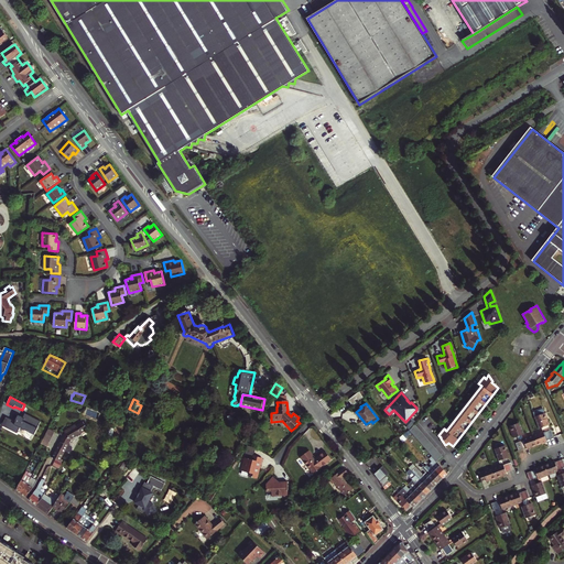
[(539,427),(541,426),(549,423),(544,411),(534,415),(539,427)]
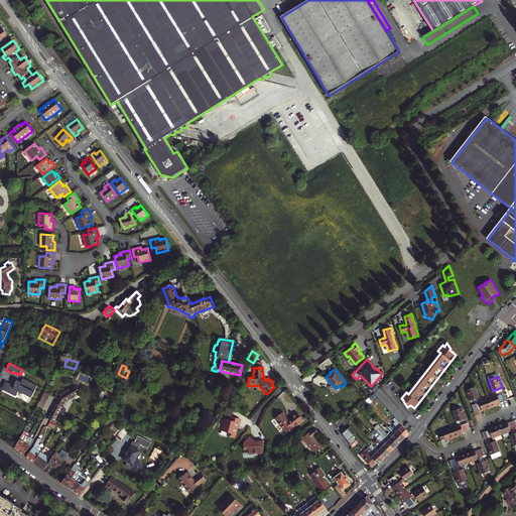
[(12,385),(5,382),(2,389),(15,396),(18,391),(31,398),(37,385),(23,378),(21,382),(16,380),(15,384),(13,383),(12,385)]
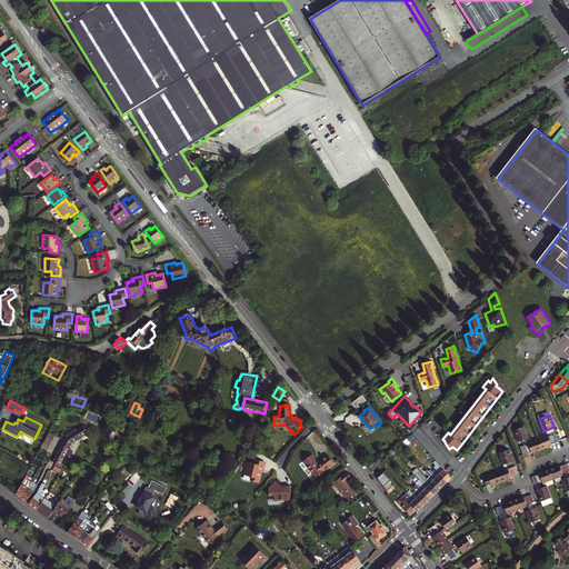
[(529,437),(525,425),(513,429),(518,440),(526,438),(529,437)]
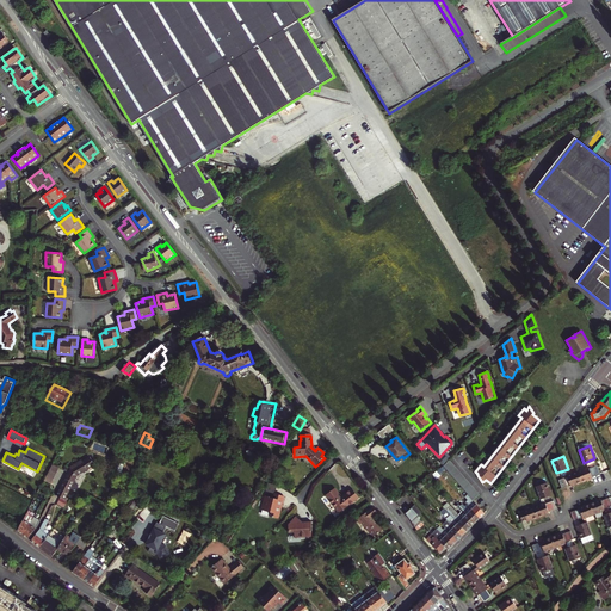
[(75,477),(94,467),(90,458),(72,468),(68,474),(75,477)]
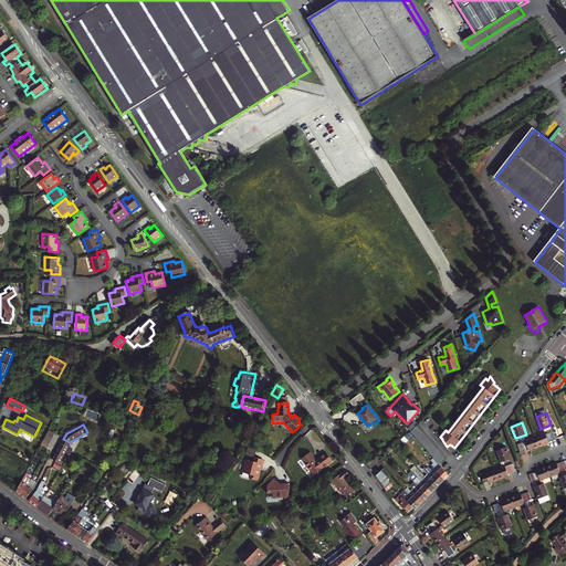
[(129,441),(134,430),(127,428),(123,439),(129,441)]
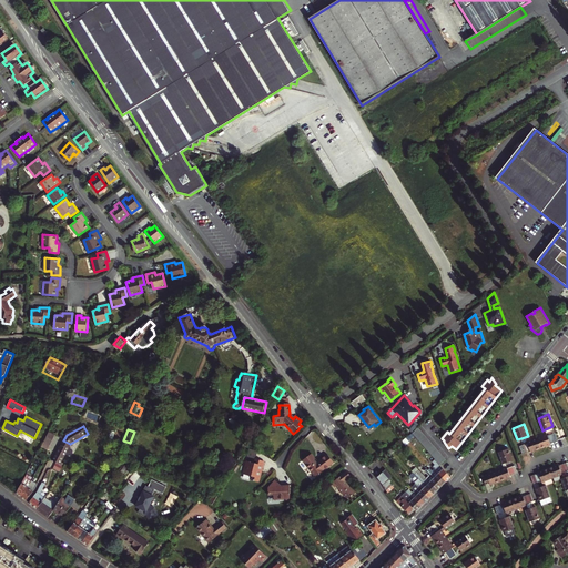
[(530,452),(540,447),(550,444),(549,442),(558,439),(555,432),(547,435),(546,433),(526,440),(527,442),(519,445),(523,453),(529,449),(530,452)]
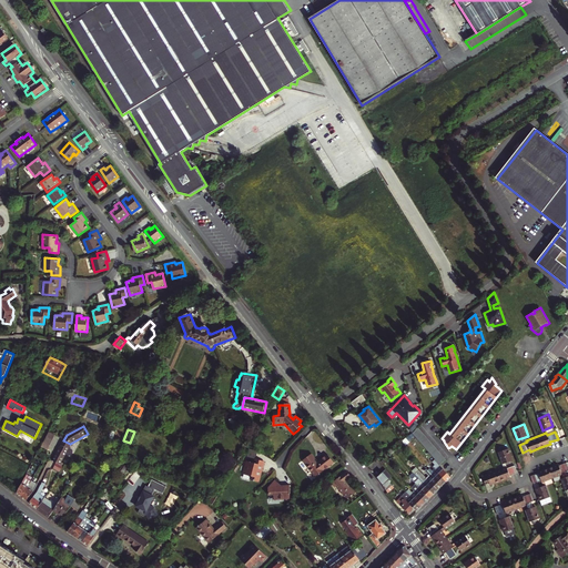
[(63,440),(59,450),(66,454),(70,444),(63,440)]
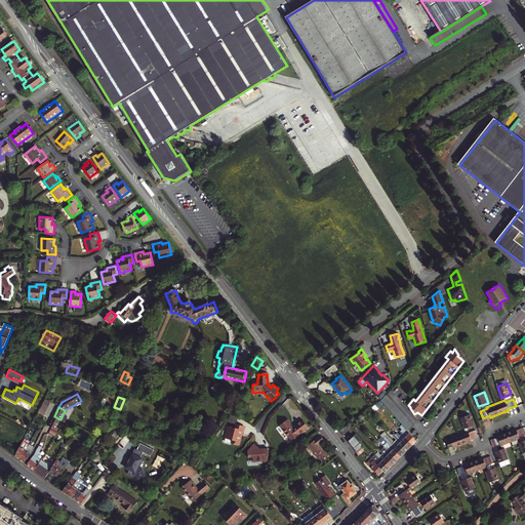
[(470,414),(460,417),(465,429),(474,425),(470,414)]
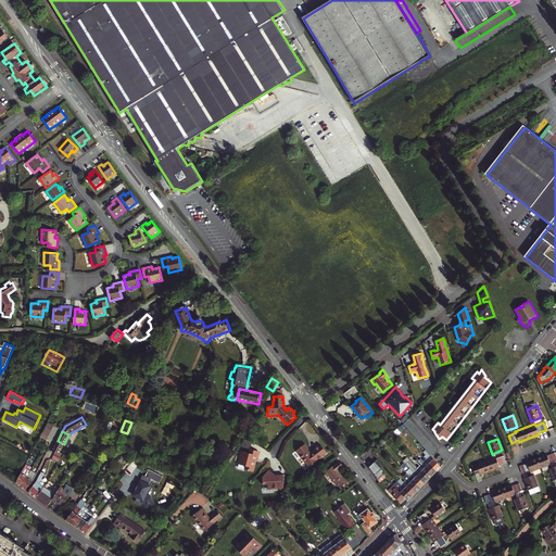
[(64,444),(58,441),(52,451),(55,454),(62,457),(63,458),(68,446),(64,444)]
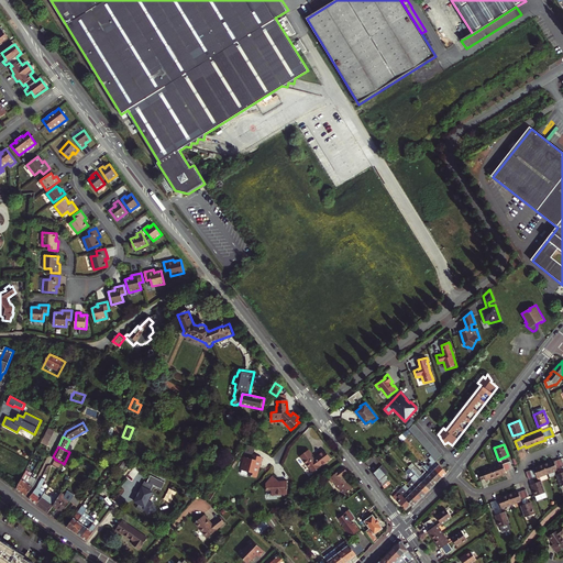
[(309,450),(300,456),(312,473),(331,459),(324,451),(315,459),(309,450)]
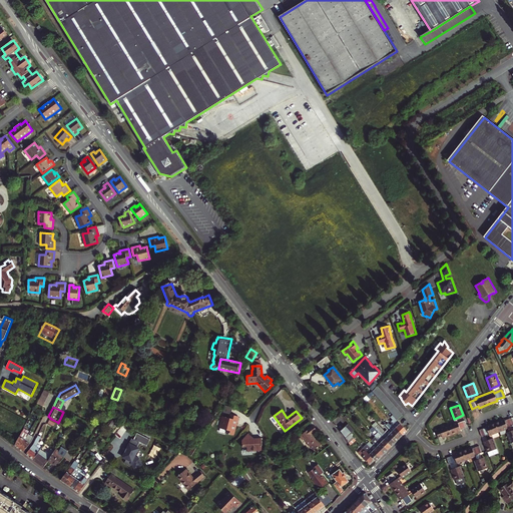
[(392,424),(393,425),(403,435),(406,431),(397,420),(395,418),(393,415),(390,417),(394,422),(392,424)]
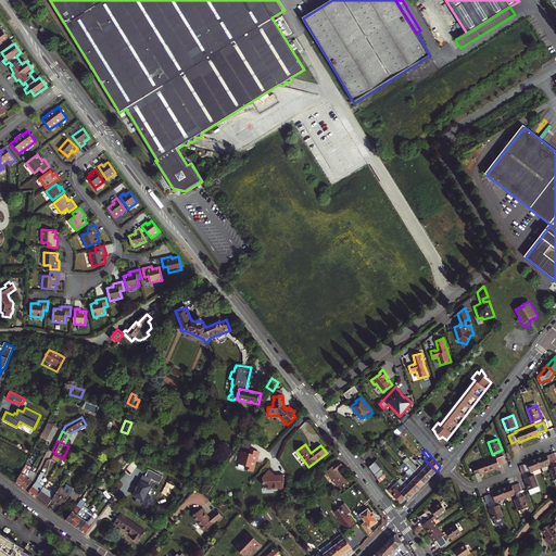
[(252,472),(257,452),(254,452),(250,451),(249,454),(247,454),(241,453),(238,466),(244,467),(244,470),(250,472),(252,472)]
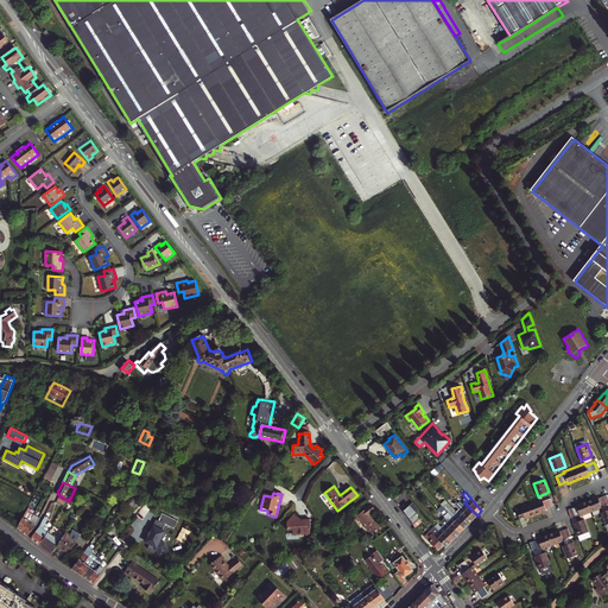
[(580,515),(591,512),(602,507),(601,506),(607,502),(607,498),(607,494),(599,498),(597,496),(576,505),(576,506),(568,510),(571,517),(580,514),(580,515)]
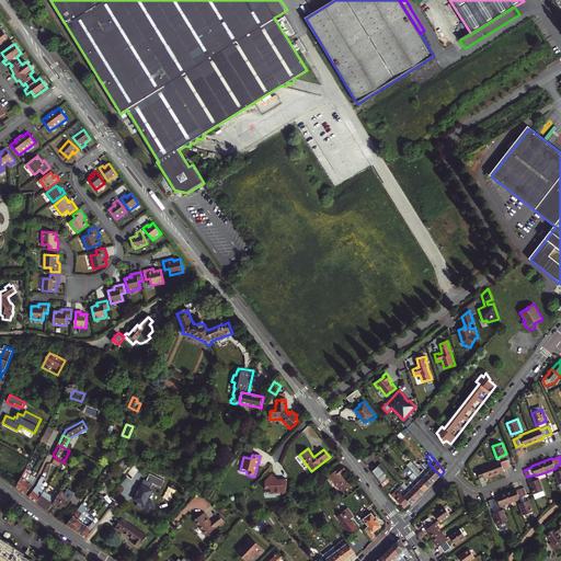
[(483,479),(493,474),(504,470),(503,469),(511,466),(508,459),(501,461),(500,460),(479,468),(480,469),(476,471),(479,479),(482,477),(483,479)]
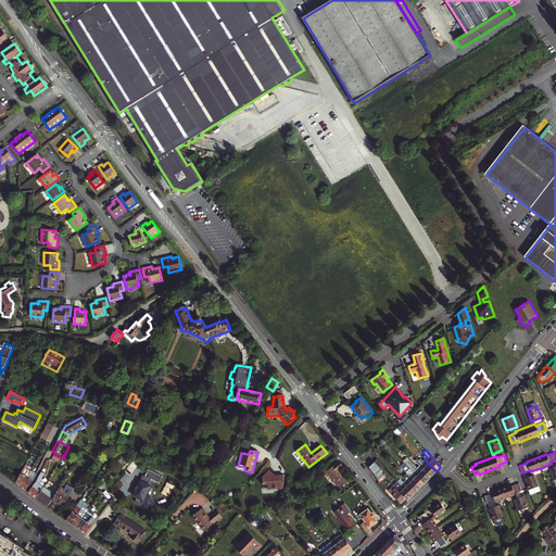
[(380,470),(384,467),(379,459),(369,467),(376,475),(380,470)]
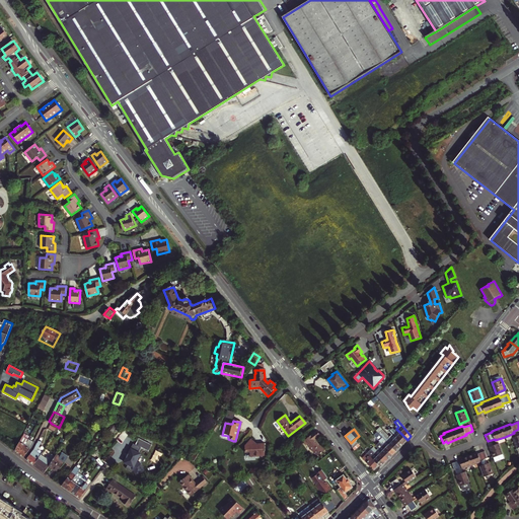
[(397,430),(393,433),(403,444),(408,440),(397,430)]
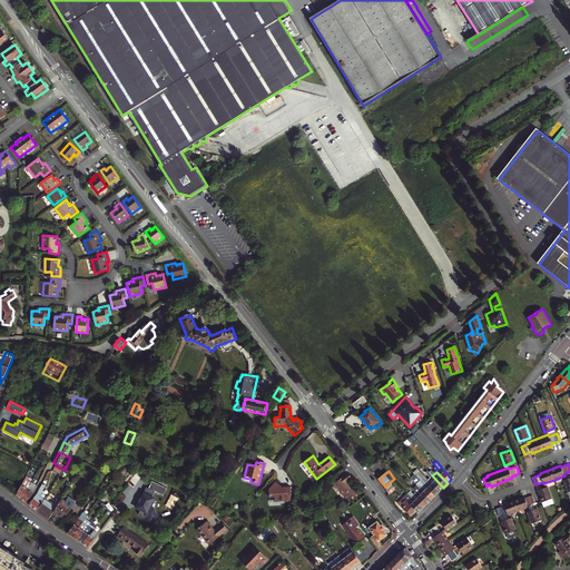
[(341,480),(332,487),(335,491),(336,490),(343,498),(343,497),(346,501),(355,495),(352,491),(351,492),(345,485),(352,481),(346,474),(341,479),(341,480)]
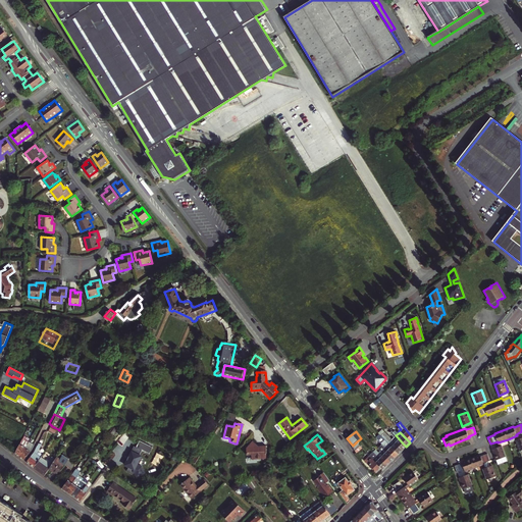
[(402,451),(392,439),(387,434),(383,438),(386,441),(389,445),(398,455),(402,451)]
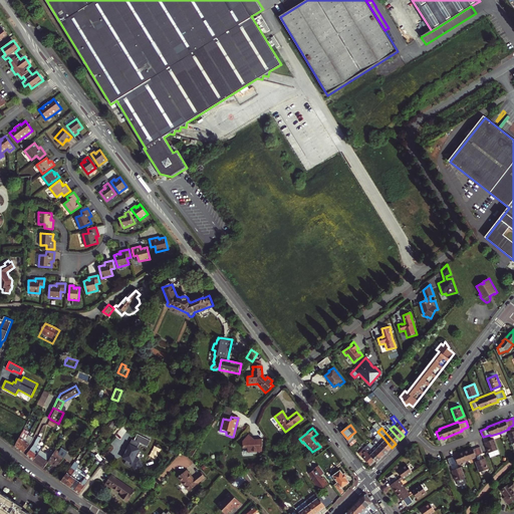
[(26,440),(29,436),(24,433),(26,430),(24,429),(15,447),(19,450),(26,440)]
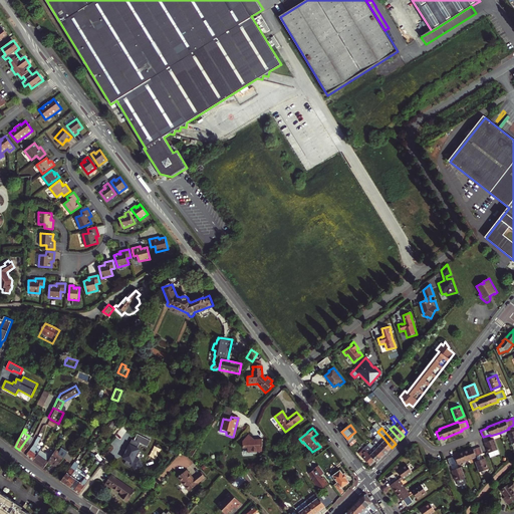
[(400,440),(390,429),(386,433),(396,444),(400,440)]
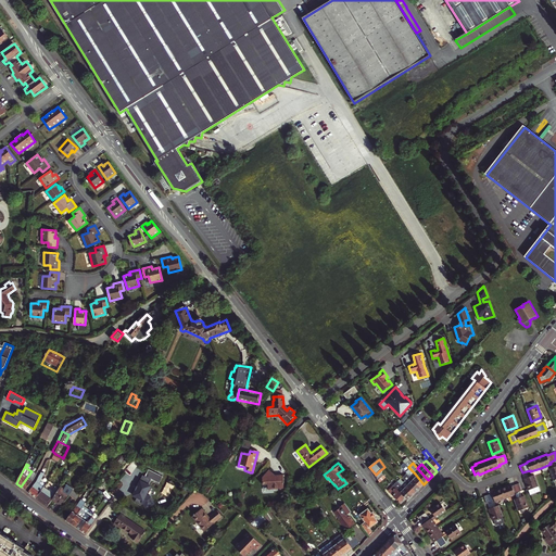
[(283,474),(275,474),(268,468),(263,475),(263,483),(267,483),(268,489),(283,488),(283,474)]
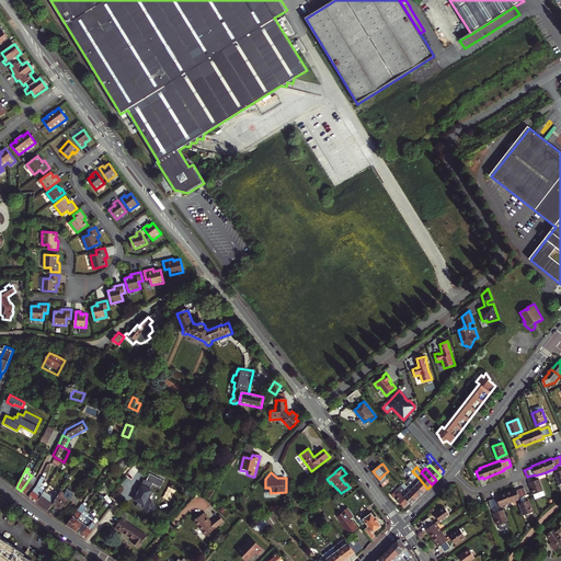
[(144,480),(145,481),(139,490),(137,494),(135,500),(138,502),(136,506),(142,510),(144,507),(146,508),(148,513),(156,508),(152,502),(148,500),(152,491),(150,489),(152,483),(161,488),(164,481),(150,473),(147,481),(145,479),(144,480)]
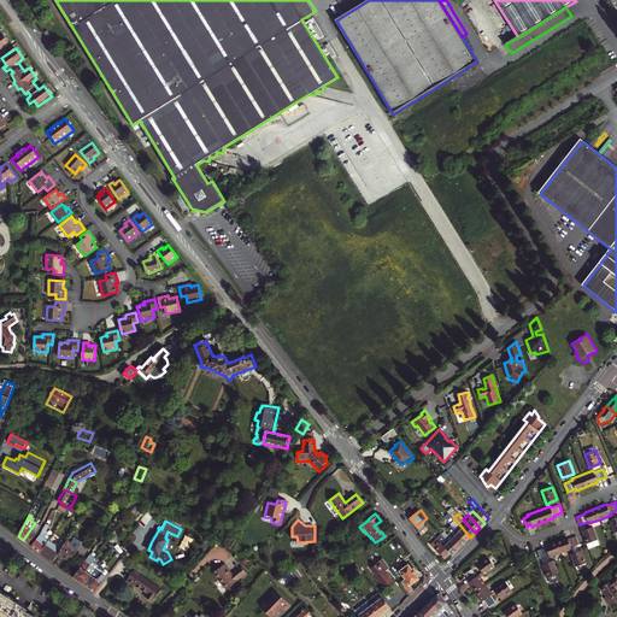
[(422,522),(417,527),(422,534),(428,529),(422,522)]
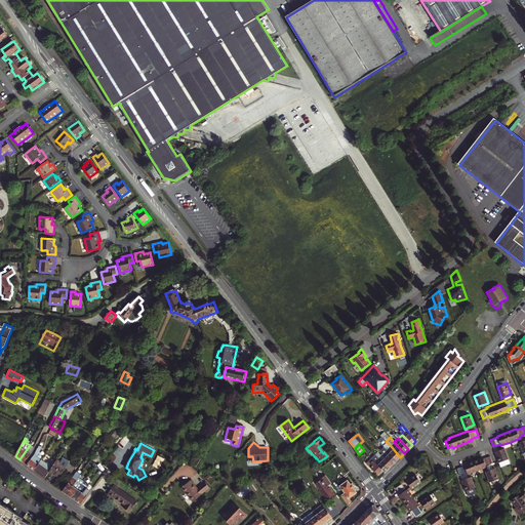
[(389,444),(385,447),(390,454),(396,460),(400,457),(392,447),(389,444)]
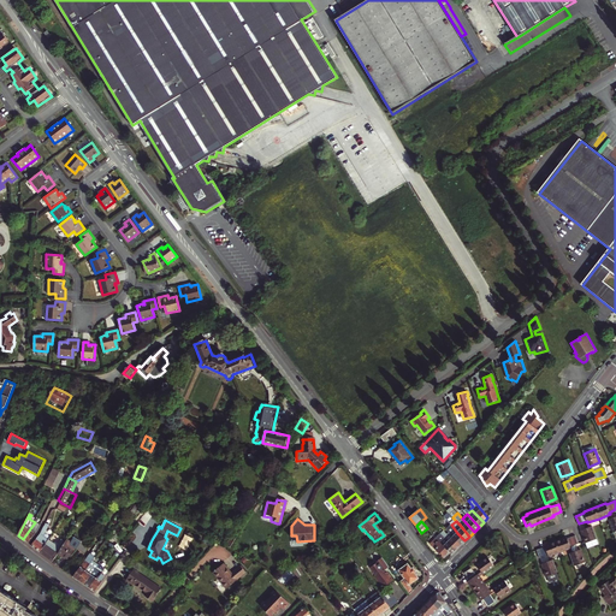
[(40,525),(35,522),(31,527),(23,539),(29,544),(37,532),(40,525)]
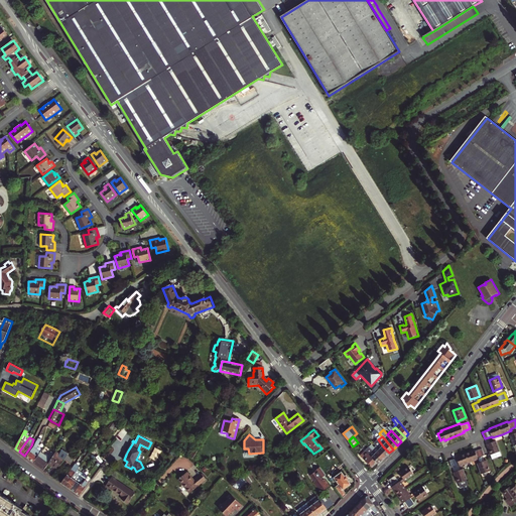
[(41,439),(38,438),(34,446),(26,458),(33,463),(37,458),(40,452),(36,448),(41,439)]
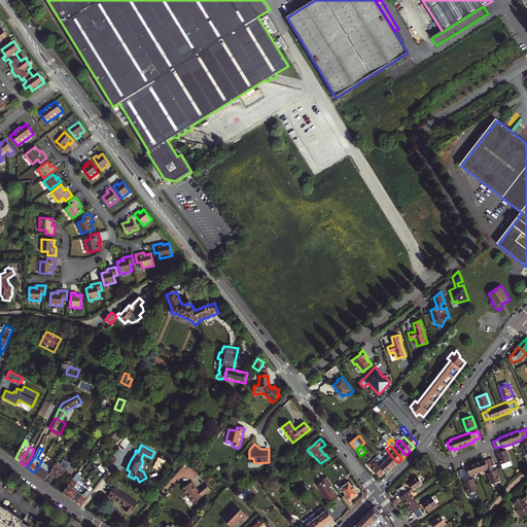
[(391,456),(386,449),(382,453),(385,457),(394,466),(397,462),(391,456)]
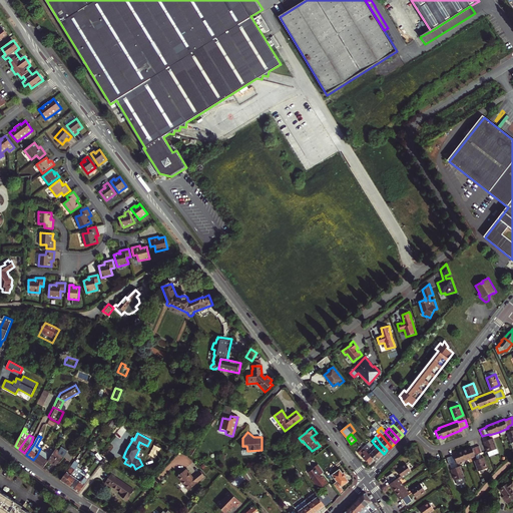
[(493,437),(491,438),(483,441),(489,455),(499,451),(493,437)]
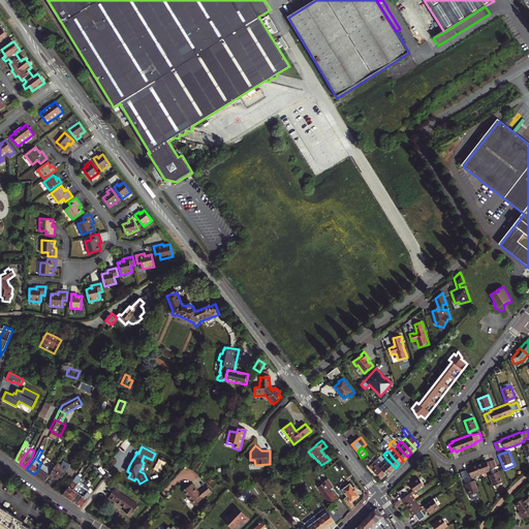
[(396,468),(386,459),(384,461),(380,457),(378,459),(392,472),(396,468)]
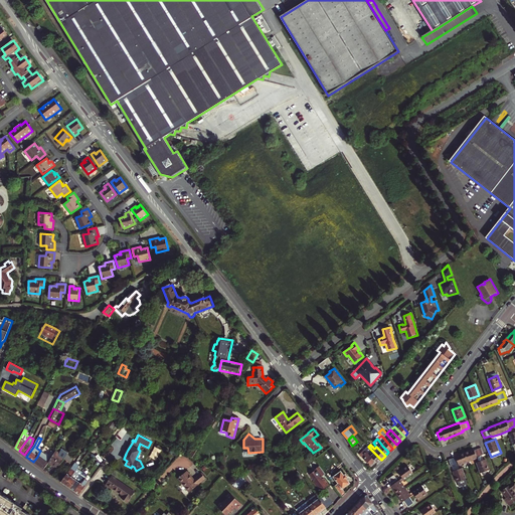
[(381,460),(368,447),(364,451),(375,463),(377,464),(381,460)]
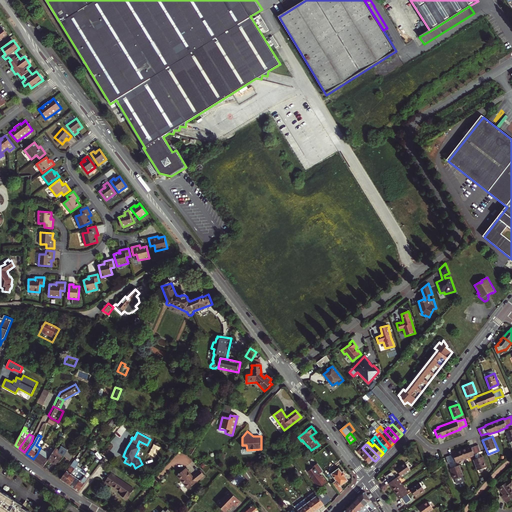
[(455,462),(474,455),(473,453),(481,451),(478,444),(471,447),(470,445),(452,453),(452,454),(445,457),(448,463),(455,461),(455,462)]
